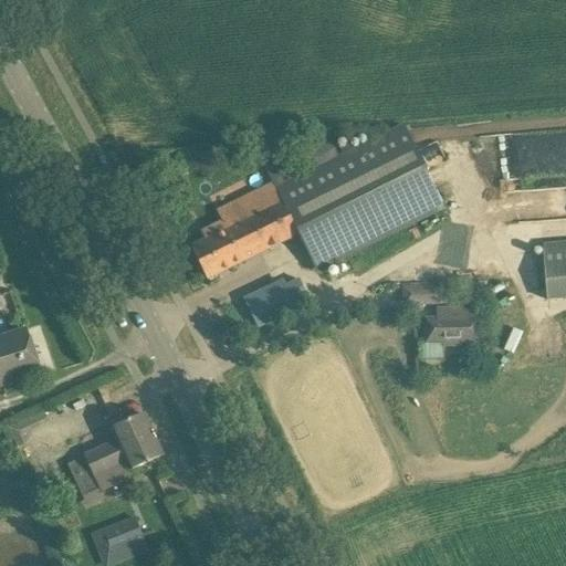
[(222,222),(211,228),(216,237),(192,249),(208,280),(299,236),(317,273),(337,263),(446,209),(406,127),(341,159),(329,138),(210,197),(222,222)]
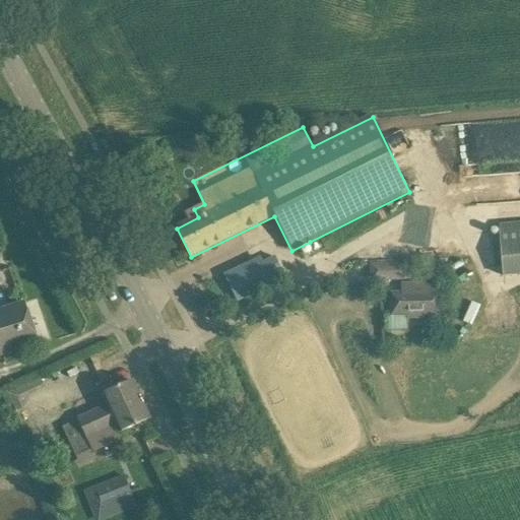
[(174,155),(176,147),(174,142),(165,142),(159,147),(159,151),(164,156),(170,156),(174,155)]
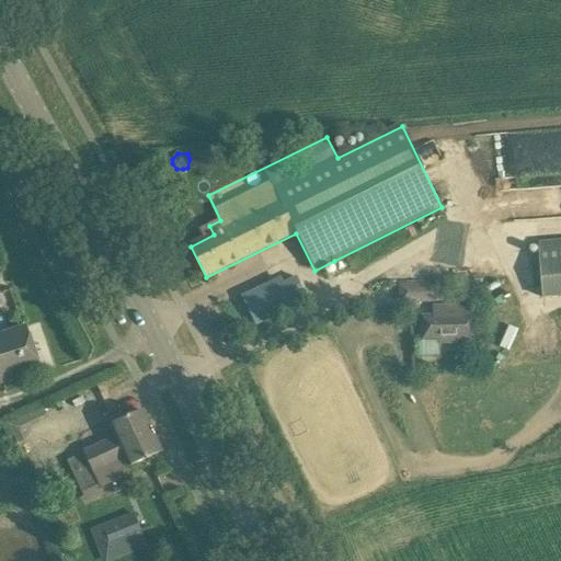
[(560,240),(538,243),(542,298),(560,296),(560,240)]
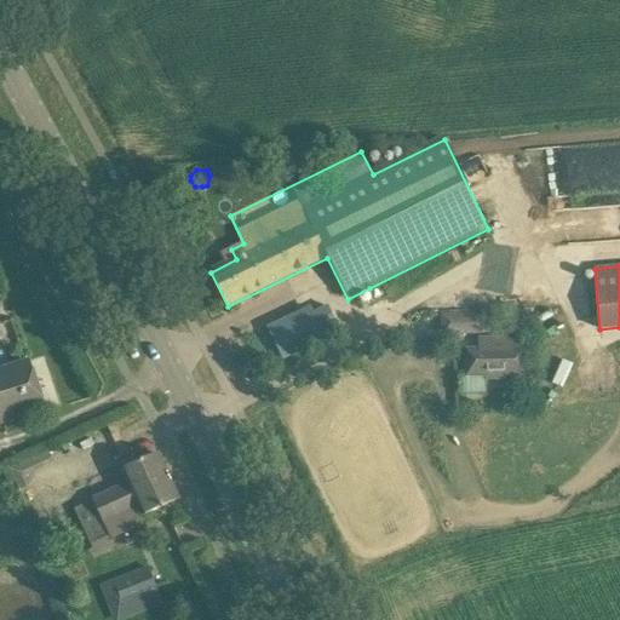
[(269,331),(283,360),(340,331),(328,308),(291,326),(288,321),(269,331)]
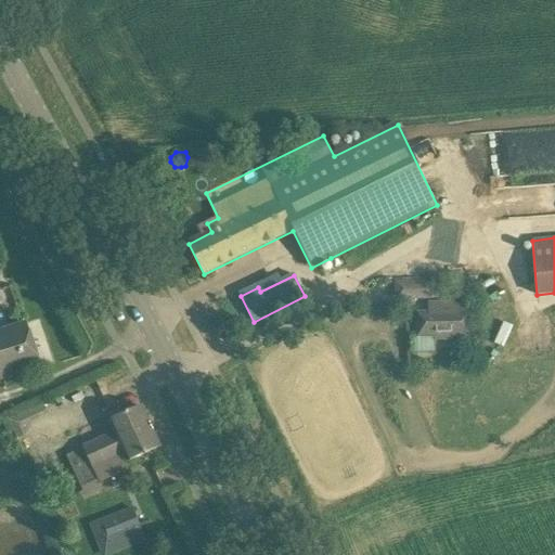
[(416,282),(416,300),(434,299),(434,281),(416,282)]
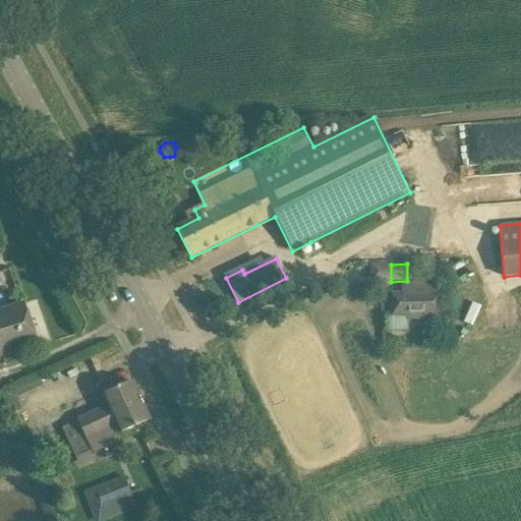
[(405,294),(392,294),(392,316),(408,316),(408,320),(425,316),(443,315),(442,291),(437,291),(437,285),(405,285),(405,294)]
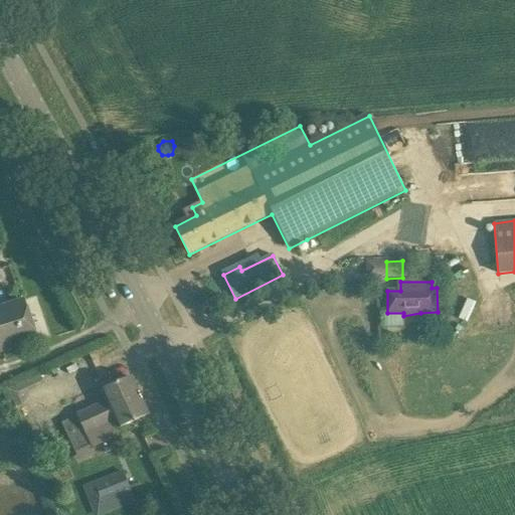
[(0,352),(38,341),(24,300),(0,307),(0,352)]
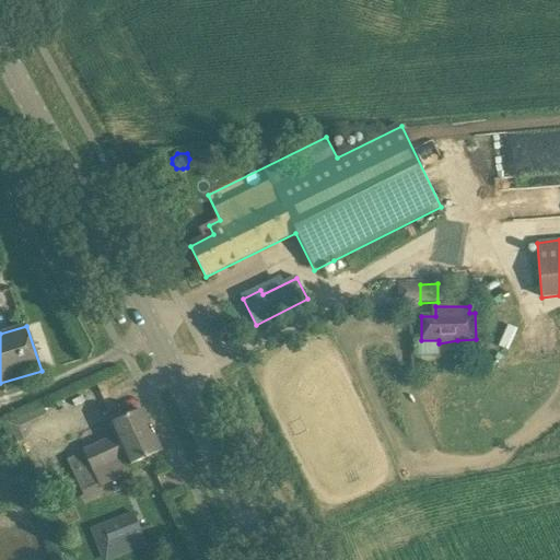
[(116,436),(67,461),(82,492),(100,485),(94,474),(126,459),(131,465),(162,452),(143,411),(111,426),(116,436)]
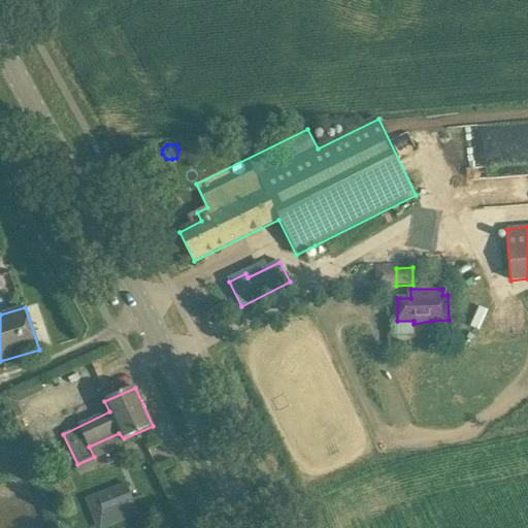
[(127,483),(87,499),(98,527),(106,527),(139,516),(127,483)]
